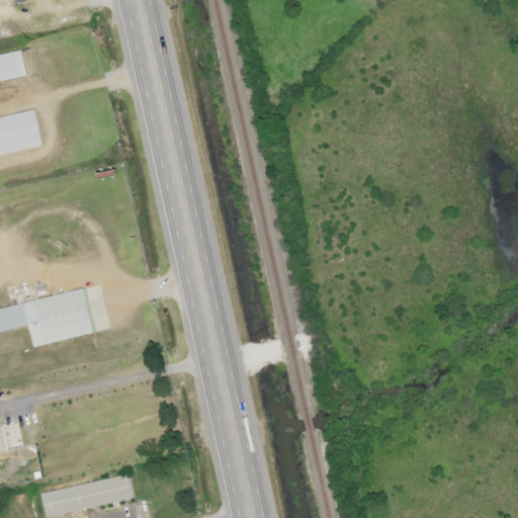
[(0,82),(0,56),(22,52),(29,76),(0,82)]
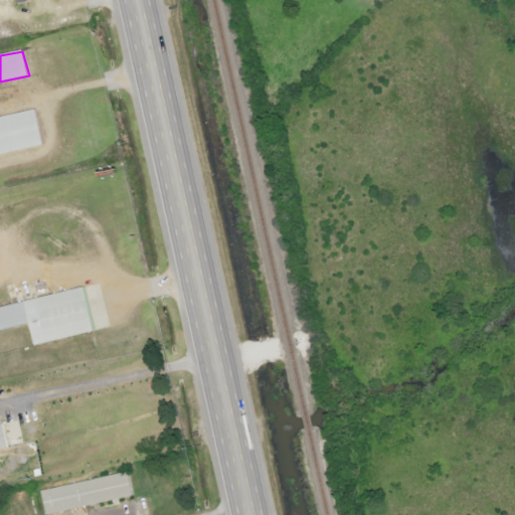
[(0,154),(0,118),(34,111),(44,145),(0,154)]
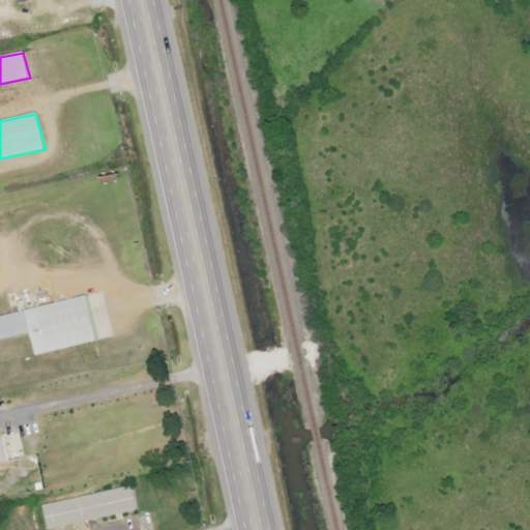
[(38,355),(26,311),(85,296),(97,341),(38,355)]
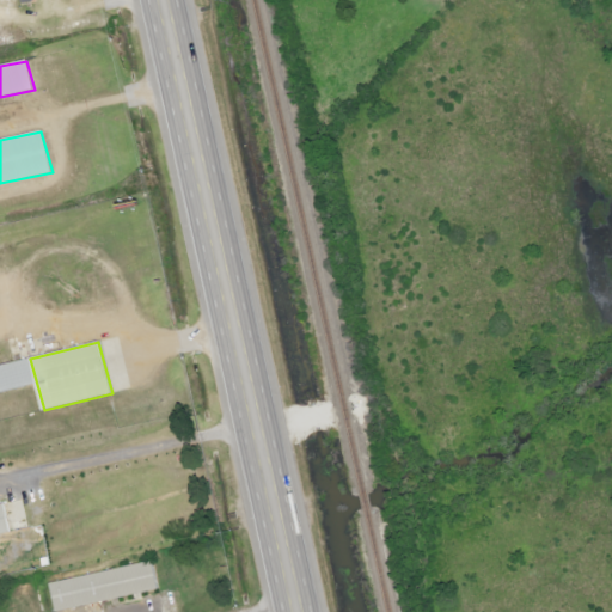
[(0,537),(0,506),(7,505),(14,534),(0,537)]
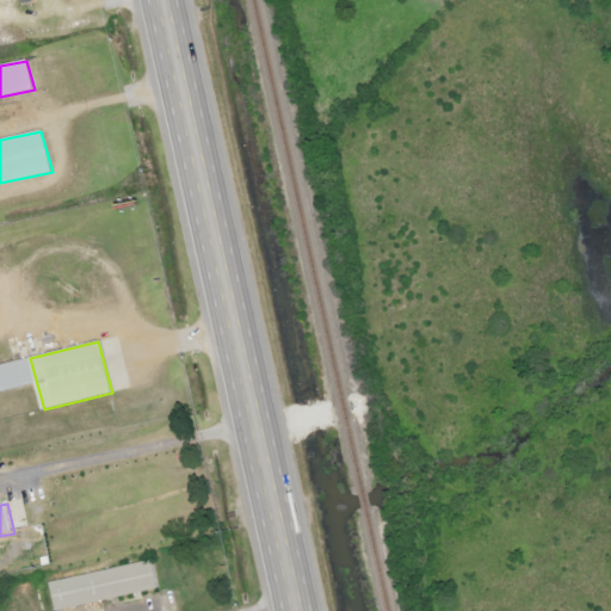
[(66,610),(56,610),(49,584),(154,562),(160,590),(75,609),(66,610)]
